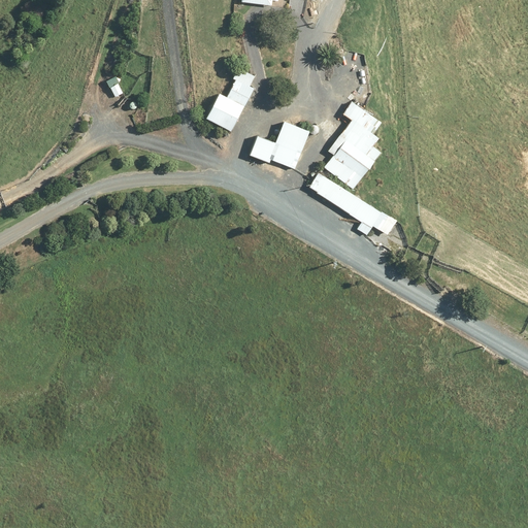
[(256,77),(240,68),(233,80),(235,81),(227,97),(221,94),(207,119),(232,133),(256,90),(251,87),(256,77)]
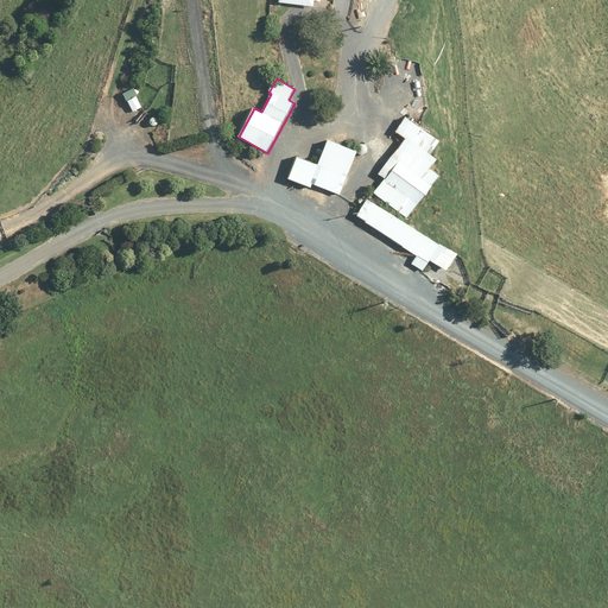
[(134,88),(122,94),(133,113),(143,107),(137,97),(139,96),(134,88)]
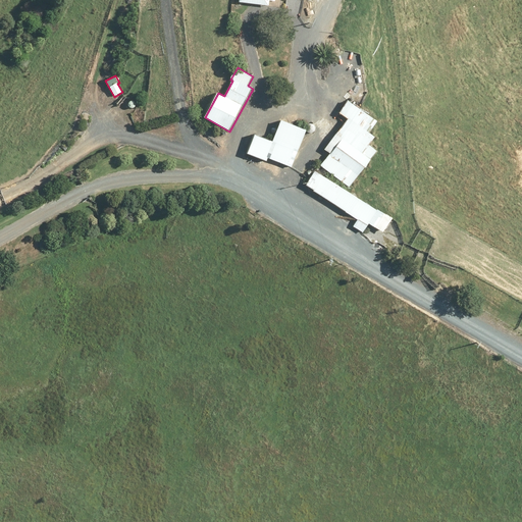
[(377,121),(349,101),(340,114),(348,119),(325,149),(330,153),(320,166),(350,188),(377,150),(369,145),(375,137),(369,133),(377,121)]
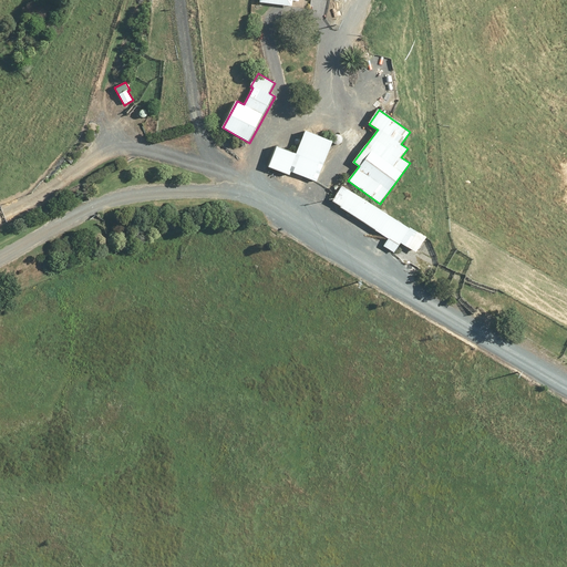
[(317,182),(333,142),(340,145),(343,136),(336,133),(332,142),(307,131),(297,154),(277,146),(269,167),(290,176),(292,172),(317,182)]
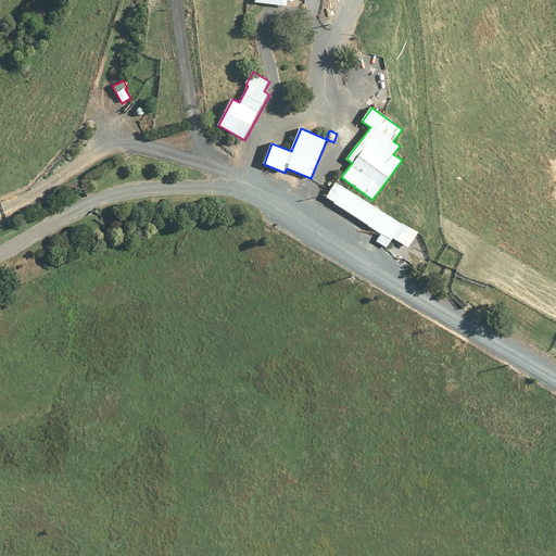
[(419,232),(336,182),(326,197),(381,234),(377,241),(389,249),(394,239),(409,249),(419,232)]
